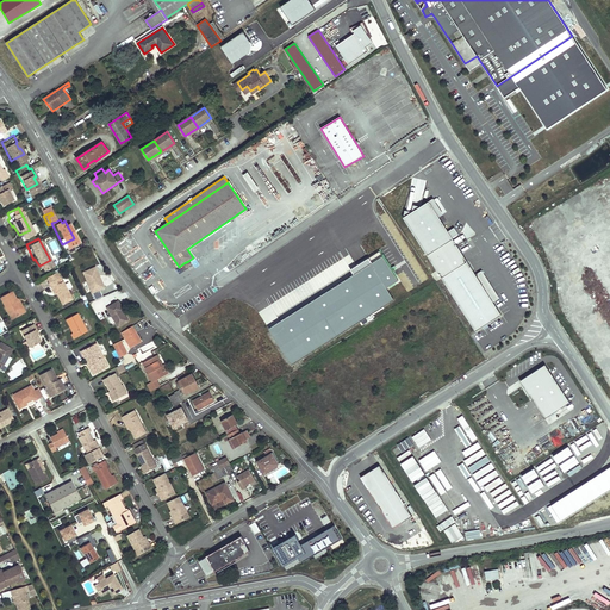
[(355,279),(267,328),(281,353),(284,352),(287,359),(281,362),(284,367),(396,305),(386,288),(398,282),(381,253),(350,269),(355,279)]
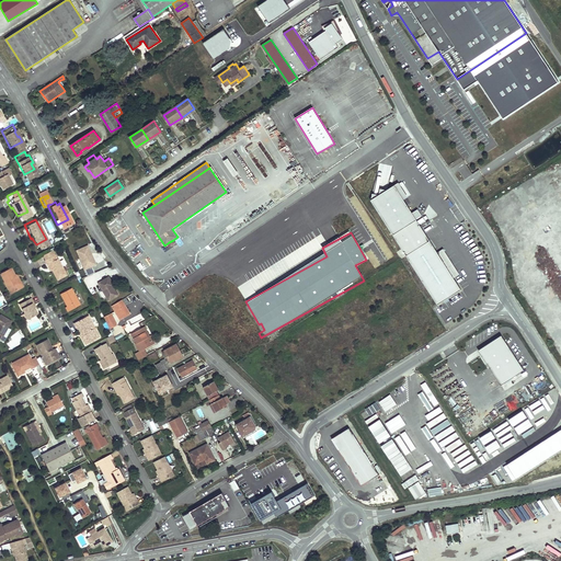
[(407,255),(438,305),(444,301),(448,298),(461,289),(430,241),(407,255)]
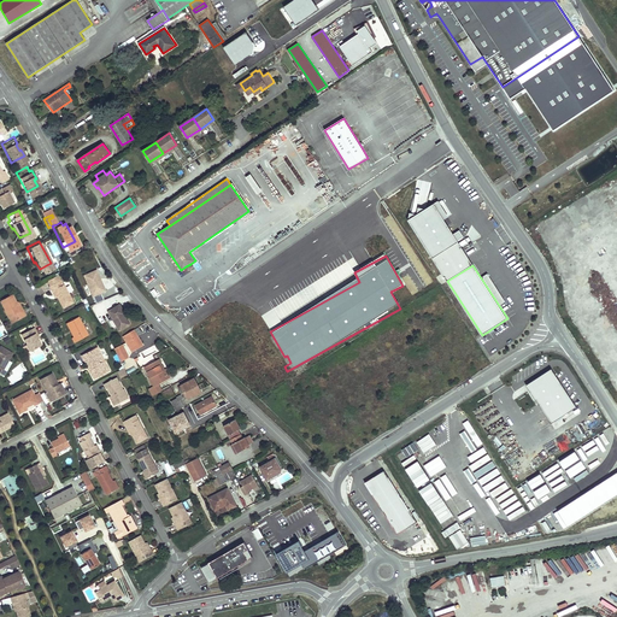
[(92,266),(78,271),(89,293),(101,287),(99,282),(98,283),(94,276),(95,275),(92,266)]
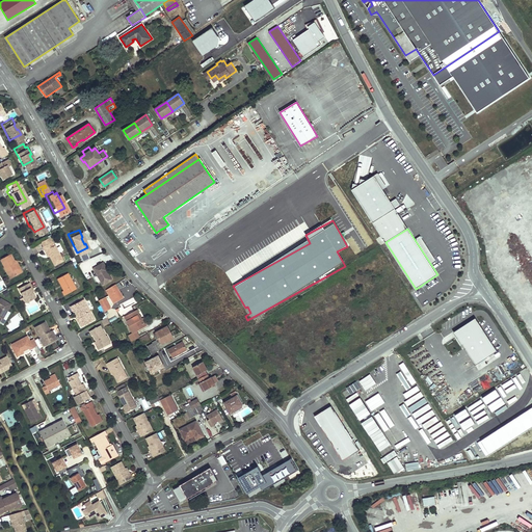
[(47,237),(45,233),(36,238),(38,242),(47,237)]
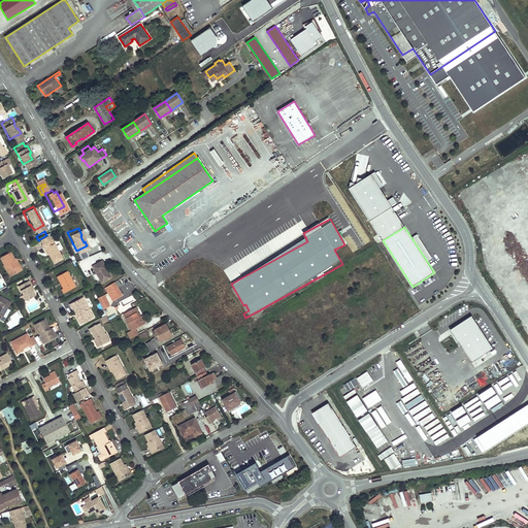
[(59,254),(50,238),(48,239),(46,235),(38,240),(40,244),(42,243),(45,249),(51,258),(59,254)]
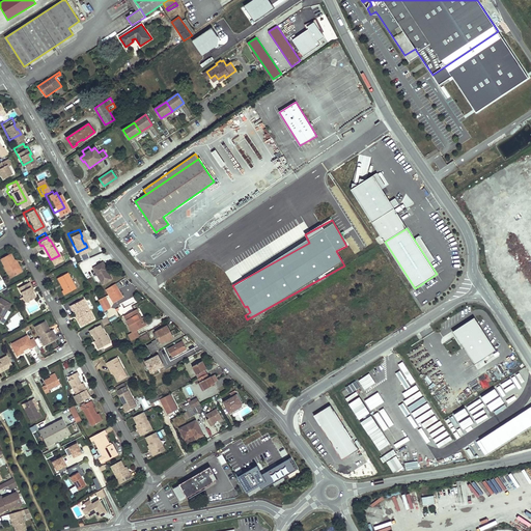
[(0,252),(0,264),(2,270),(6,268),(8,272),(15,268),(14,264),(11,266),(7,259),(3,251),(0,252)]
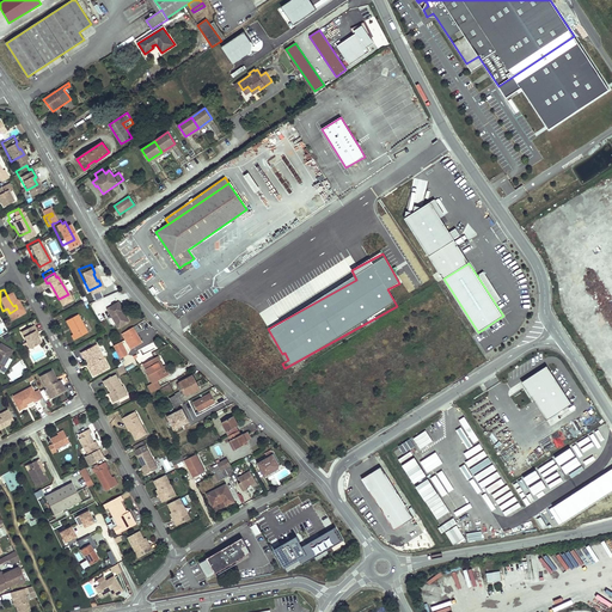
[(116,299),(103,306),(115,325),(124,319),(121,312),(120,312),(117,310),(120,310),(121,308),(116,299)]
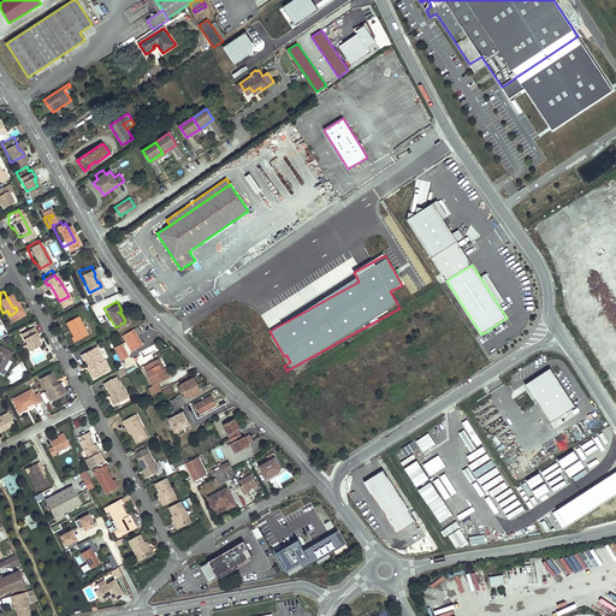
[(81,327),(72,311),(61,318),(67,329),(65,330),(67,335),(81,327)]
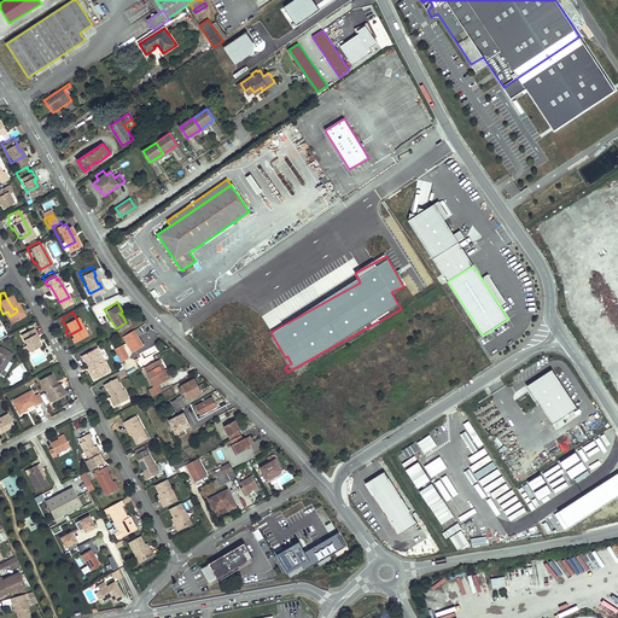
[(15,330),(23,347),(35,342),(31,334),(29,330),(30,328),(28,322),(15,330)]
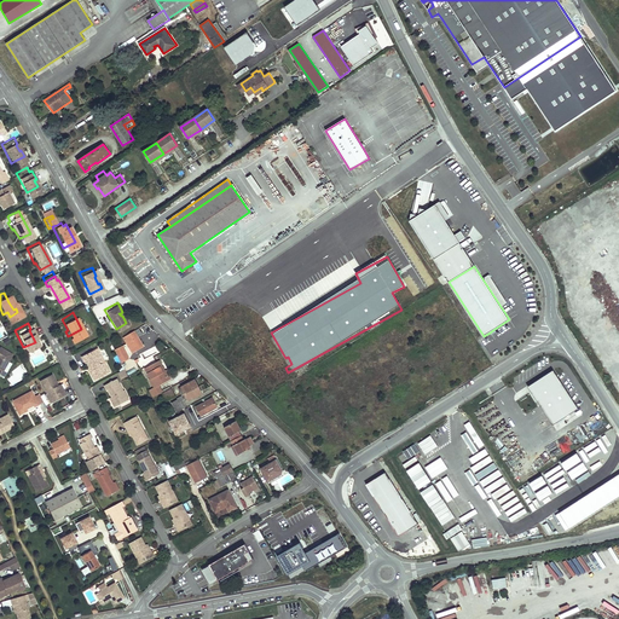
[(140,343),(133,333),(126,337),(133,347),(140,343)]
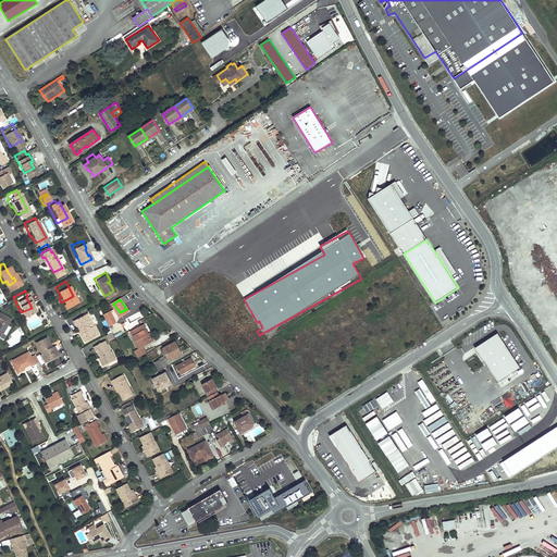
[(91,332),(81,310),(69,317),(71,322),(73,321),(76,327),(77,330),(76,331),(79,338),(91,332)]
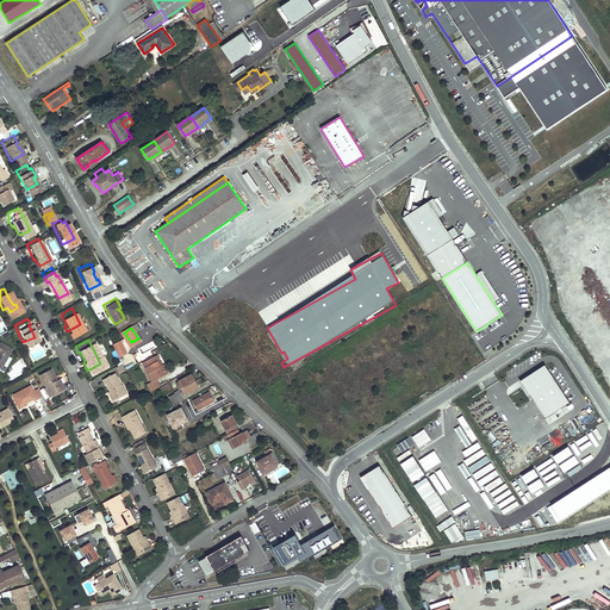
[(4,366),(12,349),(0,342),(0,368),(5,372),(7,368),(4,366)]
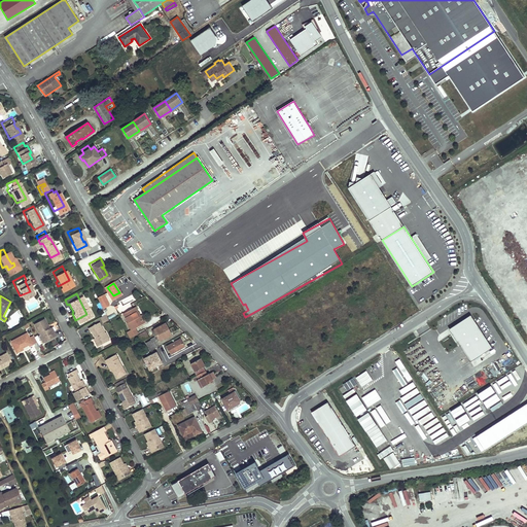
[(119,301),(121,305),(135,301),(133,295),(119,301)]
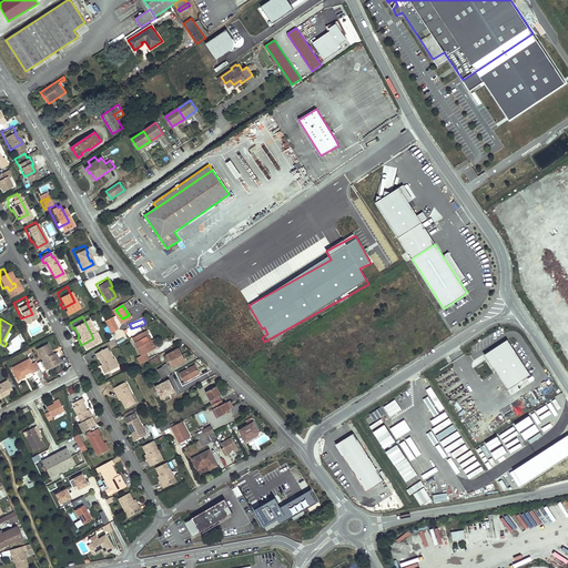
[(133,356),(137,362),(144,357),(141,352),(152,345),(148,337),(146,338),(145,340),(139,328),(129,335),(134,344),(132,345),(138,354),(133,356)]
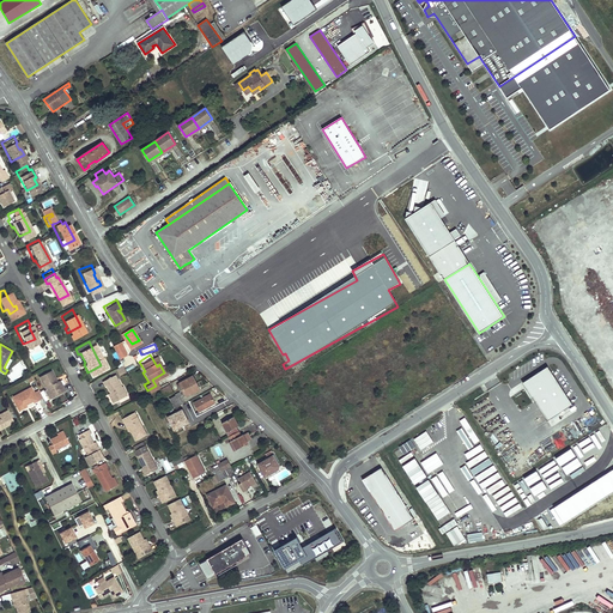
[(41,384),(46,394),(60,387),(54,376),(50,377),(49,374),(49,372),(46,365),(34,372),(41,384)]
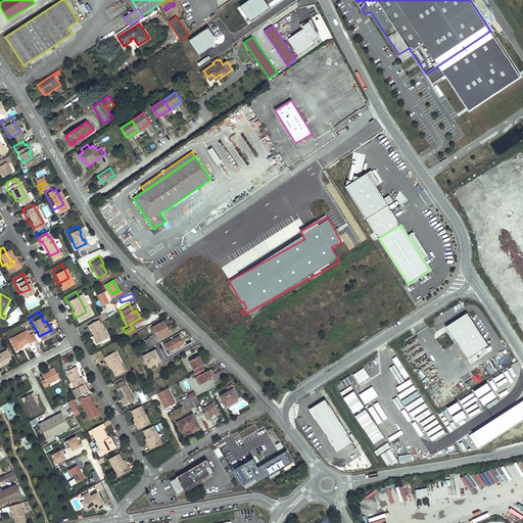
[(102,321),(108,318),(105,313),(99,315),(102,321)]
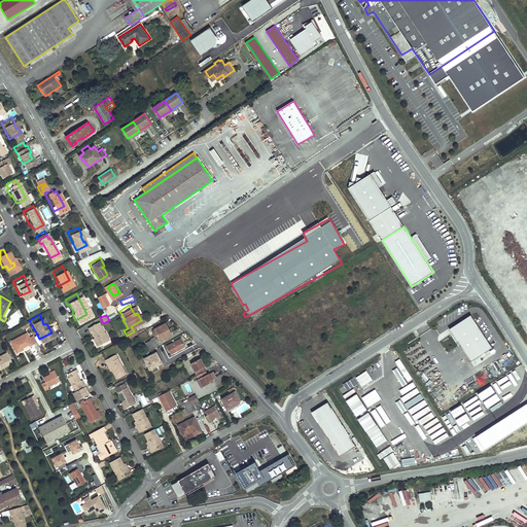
[(450,329),(469,362),(492,349),(471,316),(450,329)]
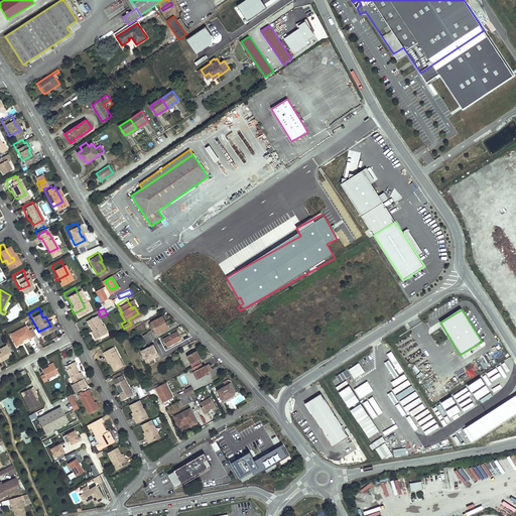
[(145,319),(149,326),(162,318),(158,312),(145,319)]
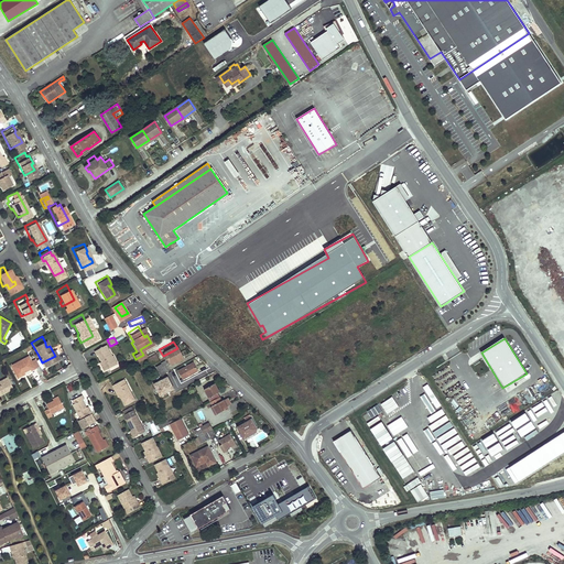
[(107,353),(106,354),(99,343),(89,347),(91,351),(93,350),(98,360),(96,361),(99,367),(108,362),(106,359),(109,357),(107,353)]
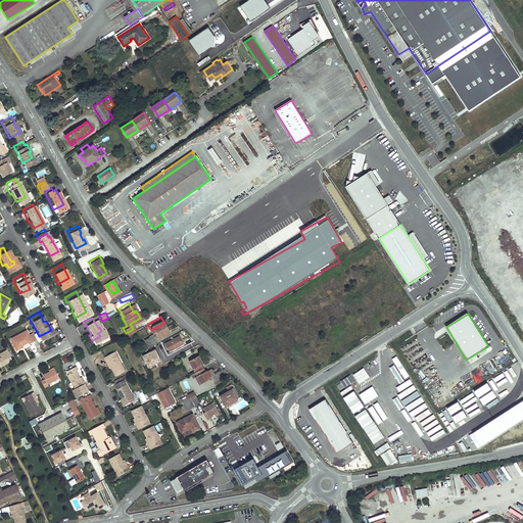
[(151,330),(154,335),(168,328),(164,323),(151,330)]
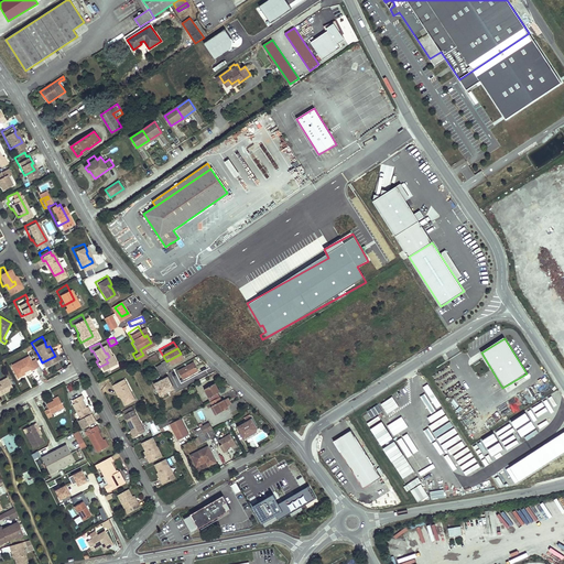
[(21,368),(26,366),(28,367),(32,365),(28,358),(24,350),(7,360),(13,372),(21,368)]
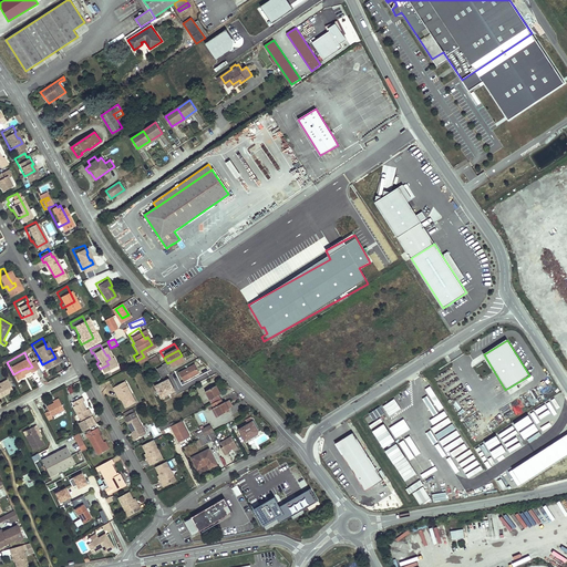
[(144,357),(146,361),(154,357),(152,352),(144,357)]
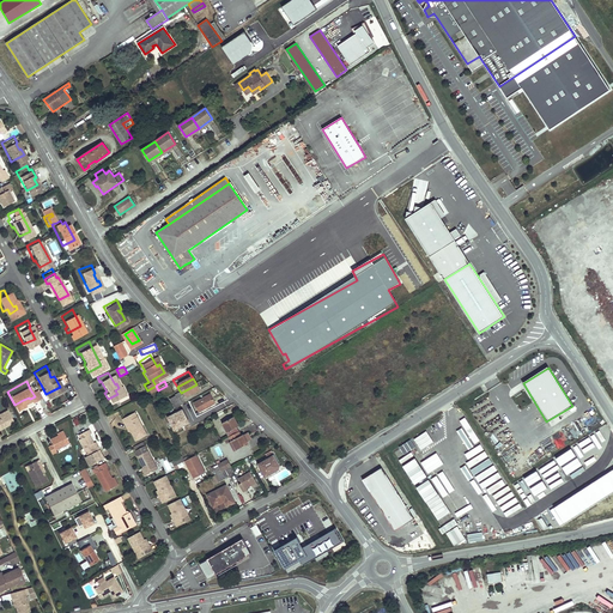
[(213,400),(208,392),(192,400),(196,408),(213,400)]
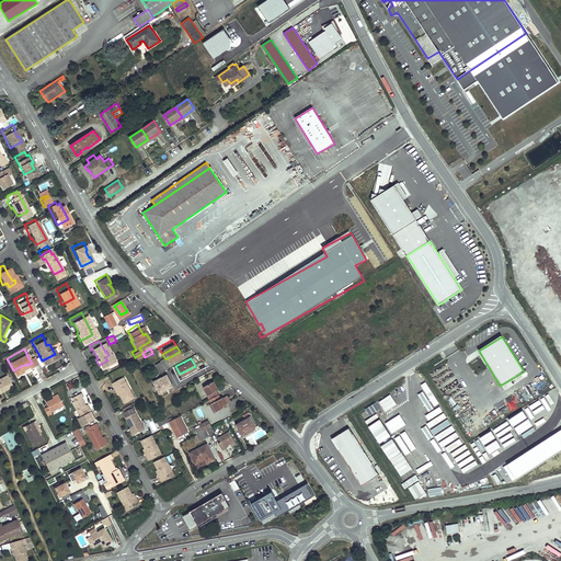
[(175,376),(169,366),(160,371),(163,377),(169,375),(171,378),(175,376)]
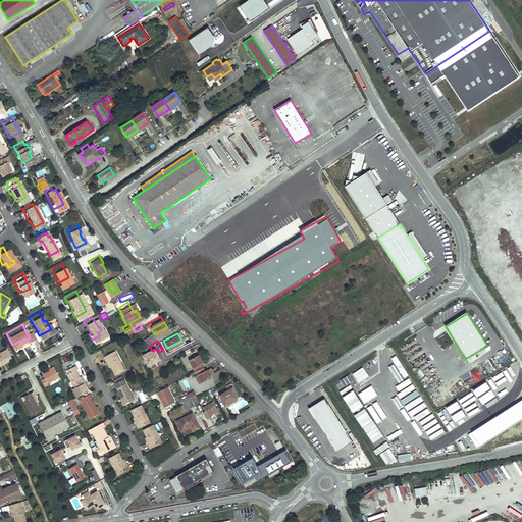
[(118,367),(111,353),(109,354),(107,349),(99,354),(101,358),(102,357),(106,363),(110,371),(118,367)]
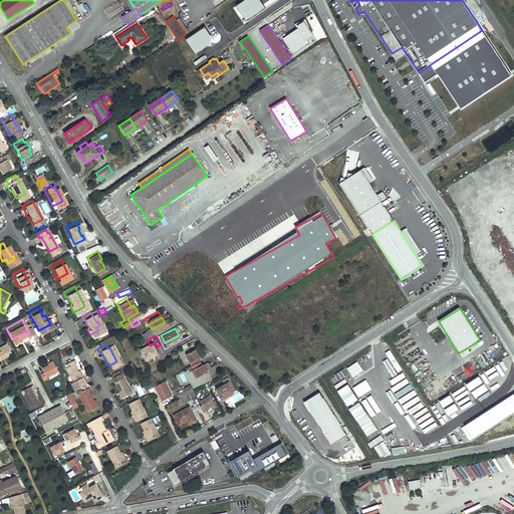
[(181,352),(188,363),(195,359),(193,355),(196,354),(192,346),(181,352)]
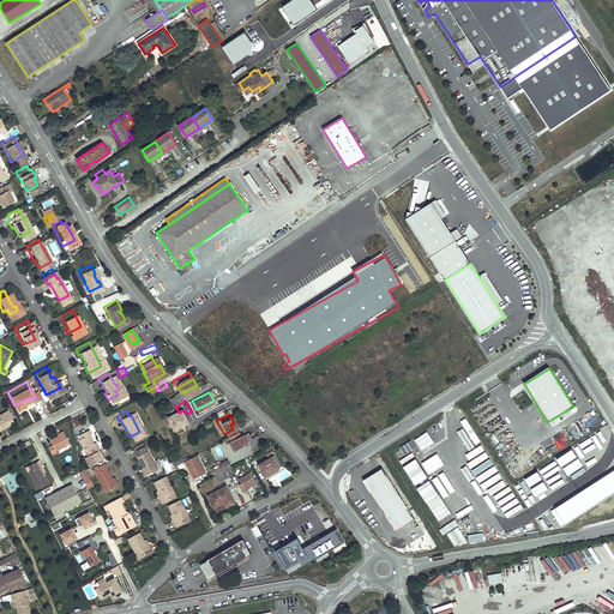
[(89,439),(85,431),(86,429),(84,426),(73,432),(76,435),(74,435),(83,451),(94,446),(89,439)]
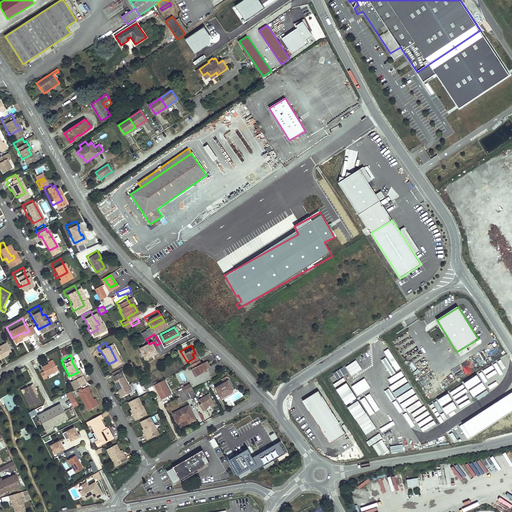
[(45,361),(38,364),(41,369),(38,370),(41,376),(45,374),(44,372),(54,366),(50,358),(45,361)]
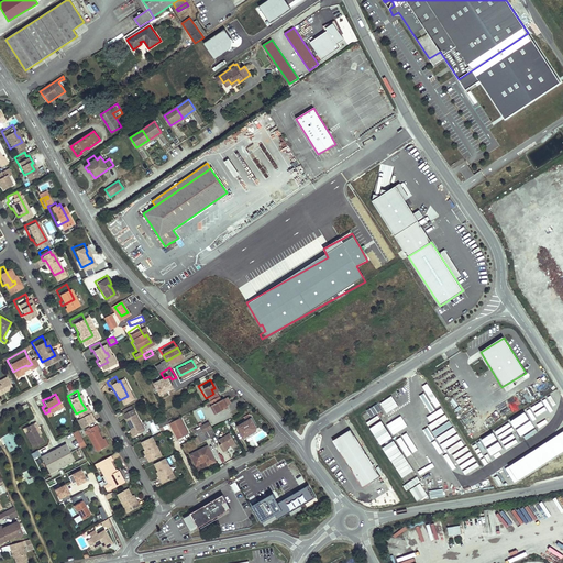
[(213,394),(206,398),(208,404),(206,405),(210,411),(224,404),(223,403),(220,396),(216,398),(213,394)]
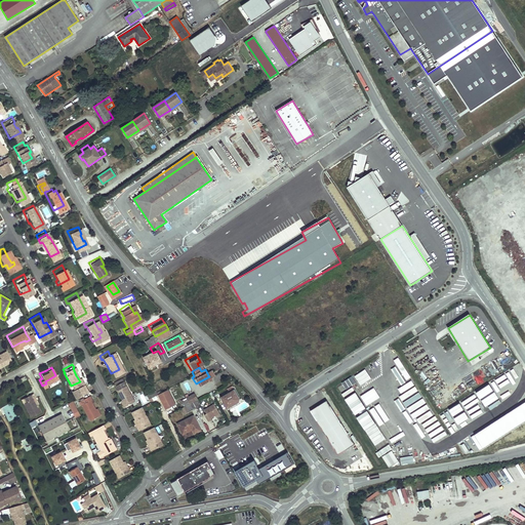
[(355,376),(361,386),(371,378),(365,369),(355,376)]
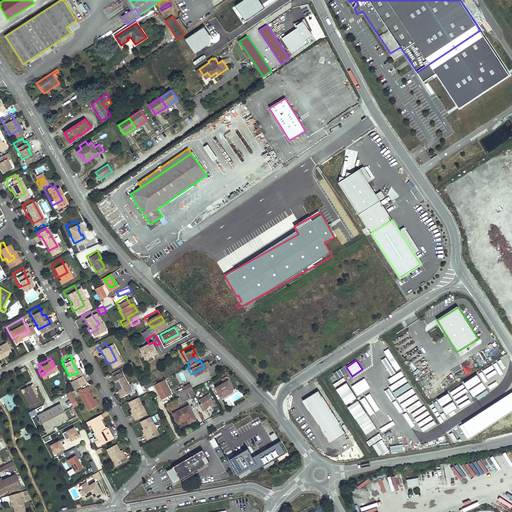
[(128,389),(118,369),(112,372),(114,376),(111,378),(116,387),(120,394),(128,389)]
